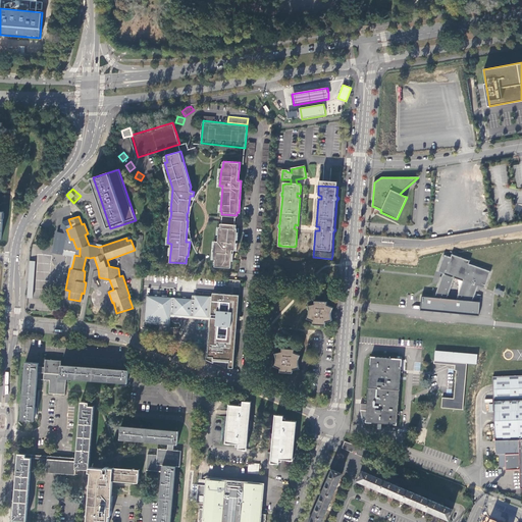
[(214,265),(230,267),(231,249),(235,250),(237,228),(236,228),(236,224),(220,223),(220,226),(219,226),(217,241),(214,241),(213,258),(214,258),(214,265)]
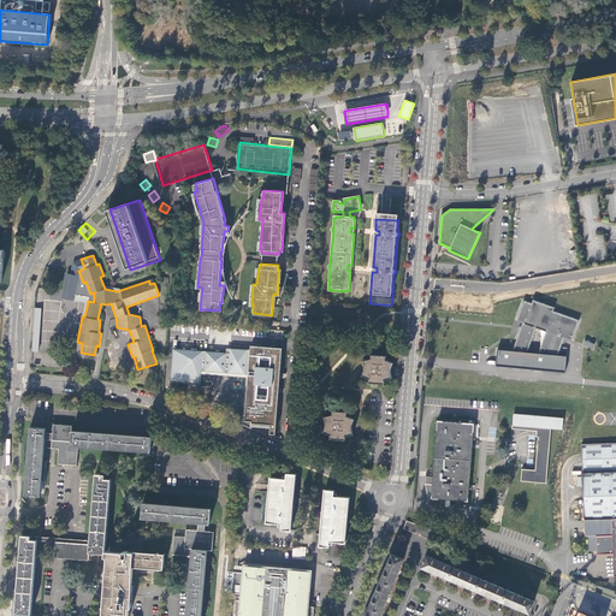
[(88,288),(83,286),(80,306),(87,307),(88,301),(94,302),(94,292),(90,294),(88,288)]
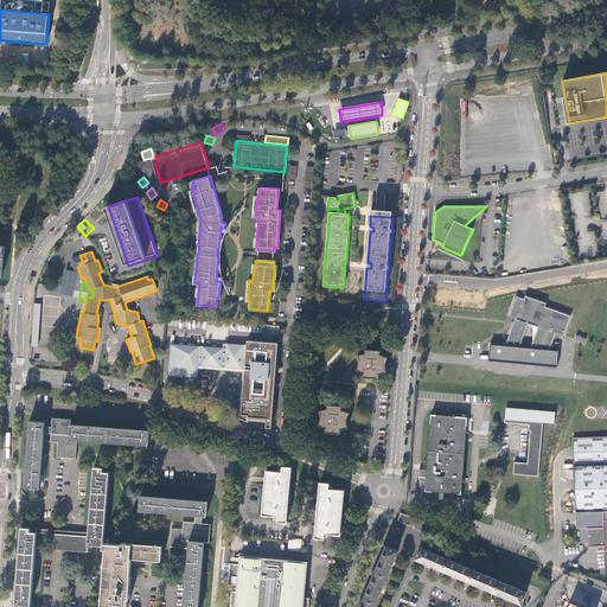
[(509,315),(515,318),(510,332),(505,345),(491,344),(489,360),(557,366),(558,350),(550,350),(556,332),(564,336),(572,315),(545,306),(547,302),(525,295),(524,299),(516,295),(509,315)]
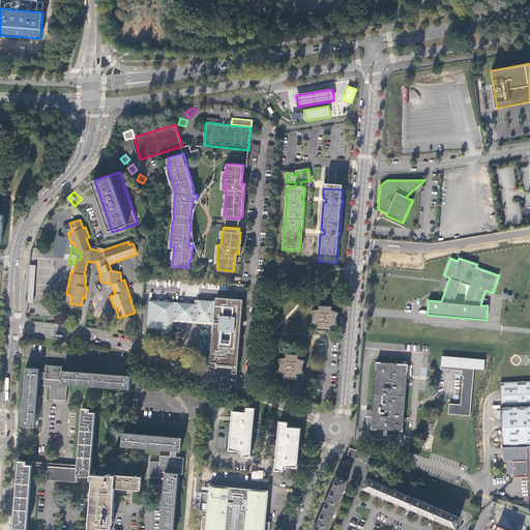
[(197,303),(149,300),(147,327),(172,328),(174,320),(213,323),(209,366),(232,374),(237,375),(242,299),(215,298),(214,301),(197,300),(197,303)]
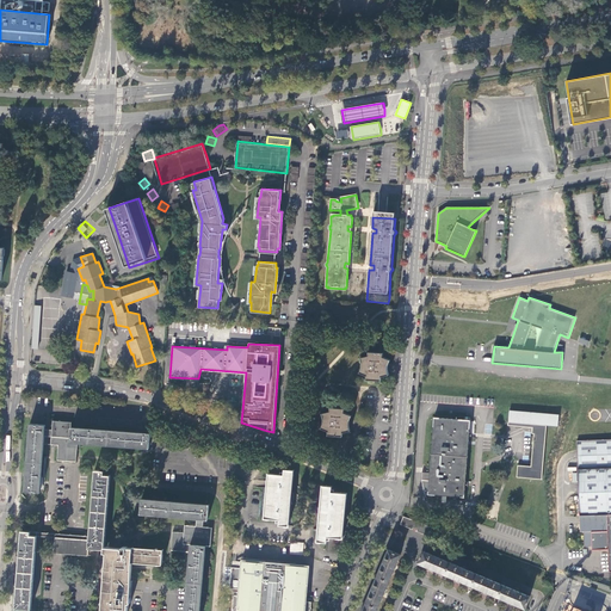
[(383,353),(368,352),(368,356),(360,358),(362,363),(362,366),(359,372),(366,376),(366,380),(381,381),(381,376),(389,375),(387,370),(387,365),(389,360),(383,357),(383,353)]
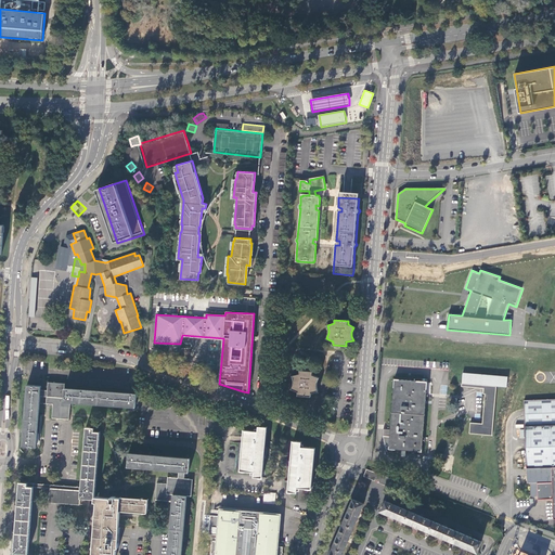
[(320,377),(312,375),(313,371),(299,370),(299,375),(293,375),(294,381),(294,384),(292,388),(298,391),(297,395),(311,396),(311,392),(318,391),(317,386),(318,382),(320,377)]
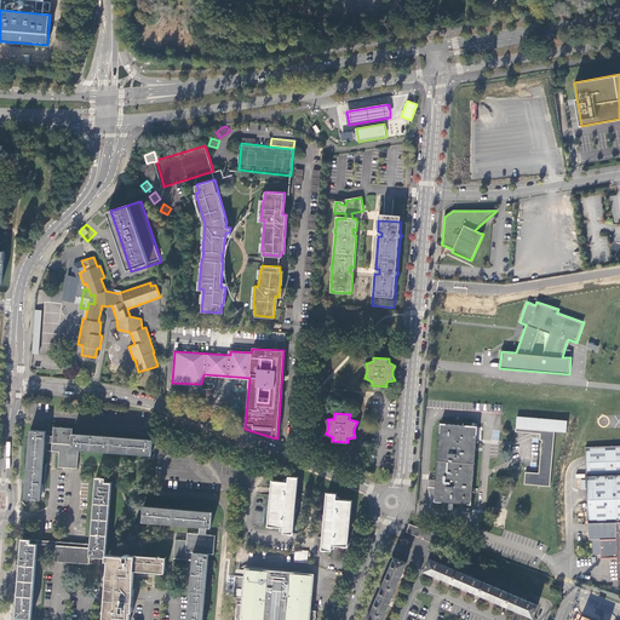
[(524,483),(550,484),(555,434),(566,434),(567,419),(517,415),(516,430),(540,432),(540,438),(541,438),(539,471),(526,470),(524,483)]
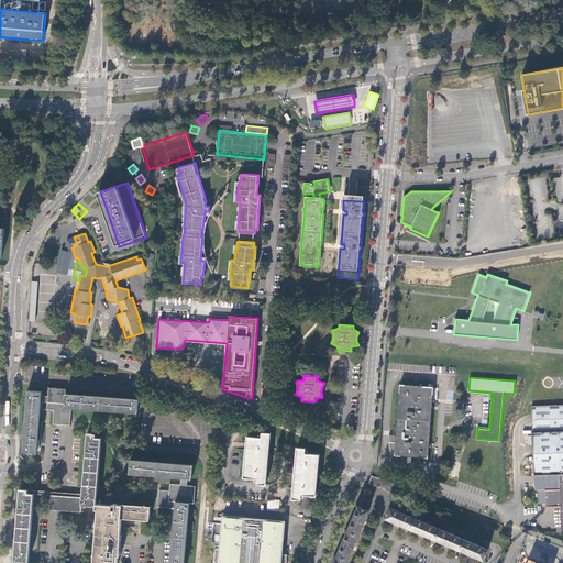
[(399,383),(395,434),(395,441),(388,441),(388,443),(388,445),(390,453),(394,454),(406,455),(427,457),(428,445),(430,445),(430,443),(428,443),(433,385),(428,385),(428,386),(399,383)]
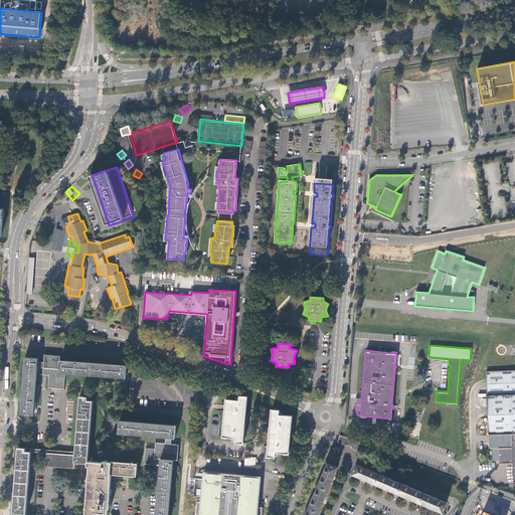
[(38,358),(25,357),(21,414),(34,415),(34,411),(35,411),(36,402),(34,402),(37,367),(43,368),(43,374),(49,375),(48,388),(64,389),(65,373),(126,378),(127,365),(60,360),(60,356),(44,355),(44,362),(38,362),(38,358)]
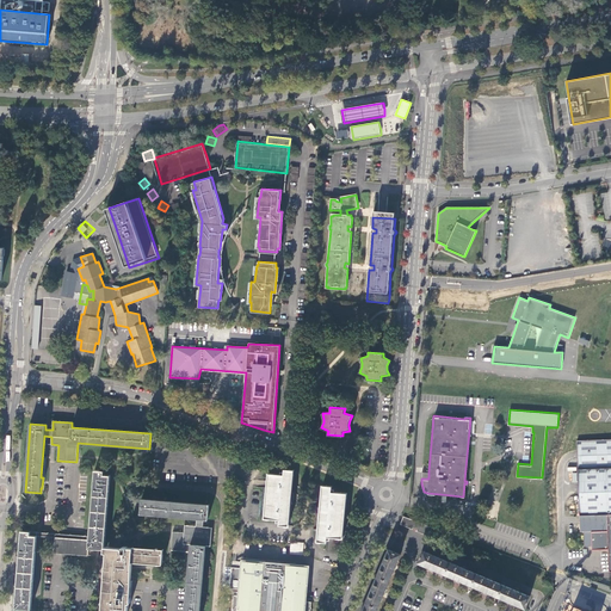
[(580,514),(581,532),(581,538),(585,538),(585,545),(592,545),(593,549),(609,548),(610,571),(610,569),(610,438),(576,439),(578,450),(578,455),(580,514)]
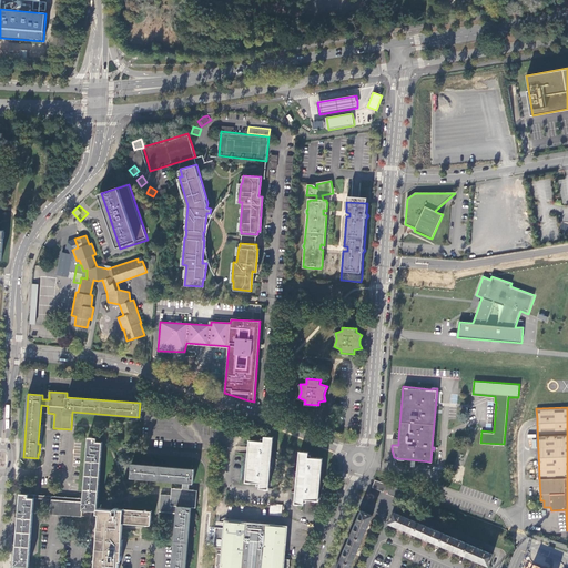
[(273,436),(264,436),(263,440),(250,439),(246,482),(260,483),(260,487),(269,488),(271,464),(273,436)]
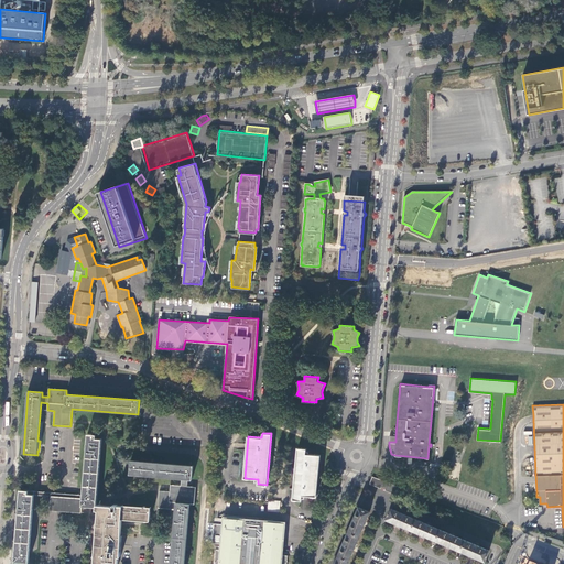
[(58,492),(21,490),(14,562),(30,563),(34,496),(52,497),(51,511),(56,511),(82,513),(83,506),(97,507),(97,503),(102,438),(97,438),(97,435),(88,434),(83,495),(58,492)]
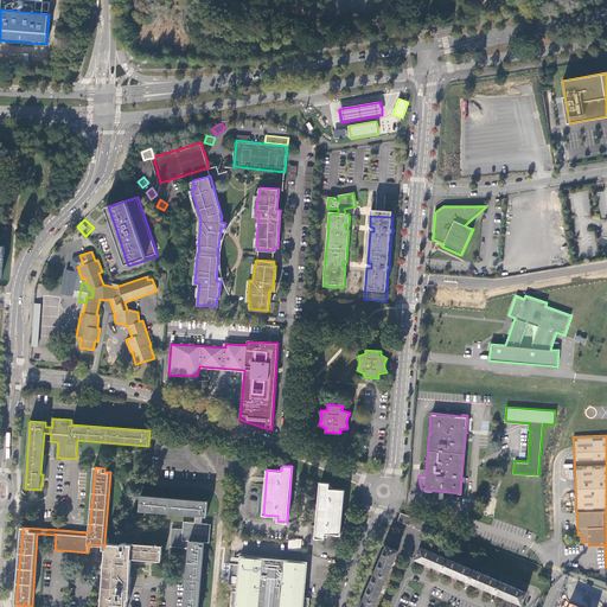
[(330,483),(320,481),(318,509),(315,537),(325,538),(325,532),(340,534),(344,489),(328,487),(330,483)]
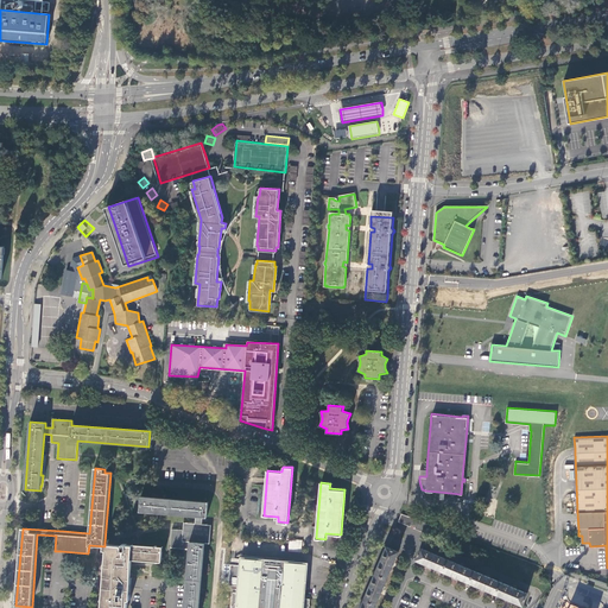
[(172,530),(170,548),(189,549),(187,580),(183,607),(198,607),(206,543),(210,544),(211,525),(202,524),(203,517),(208,518),(209,502),(141,496),(140,511),(196,517),(196,524),(188,523),(188,530),(172,529),(172,530)]
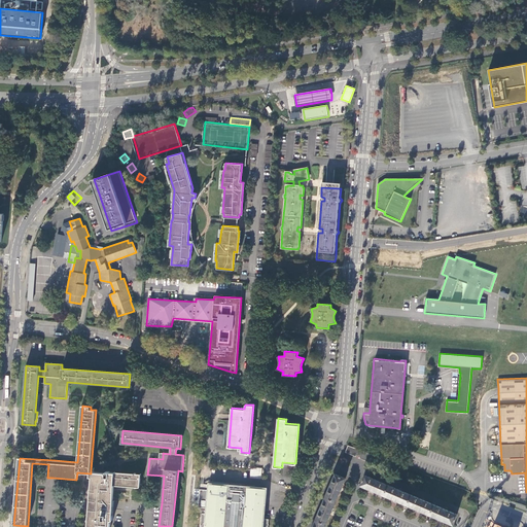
[(356,454),(358,448),(348,445),(345,451),(356,456),(356,454)]
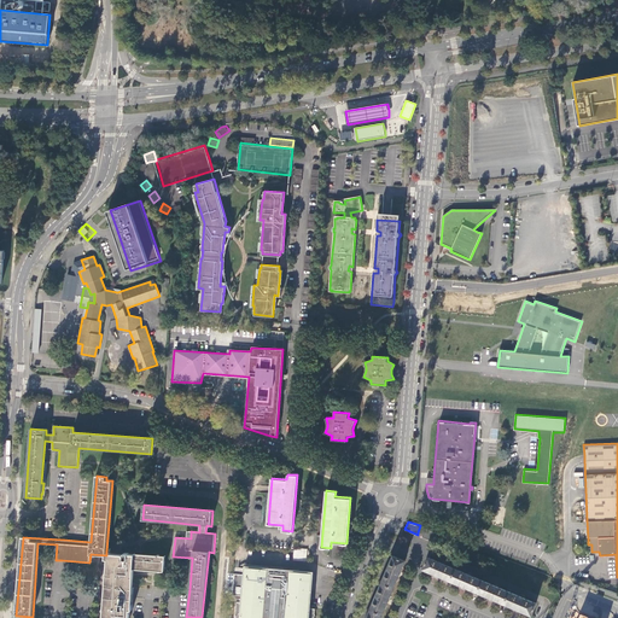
[(437,532),(425,528),(421,535),(421,536),(433,541),(437,532)]
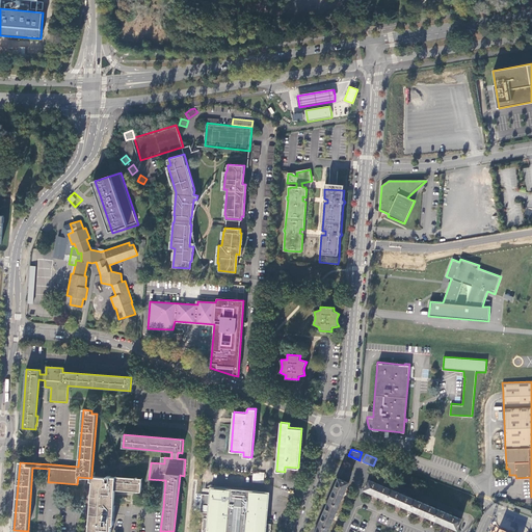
[(254,469),(253,480),(264,481),(265,471),(254,469)]
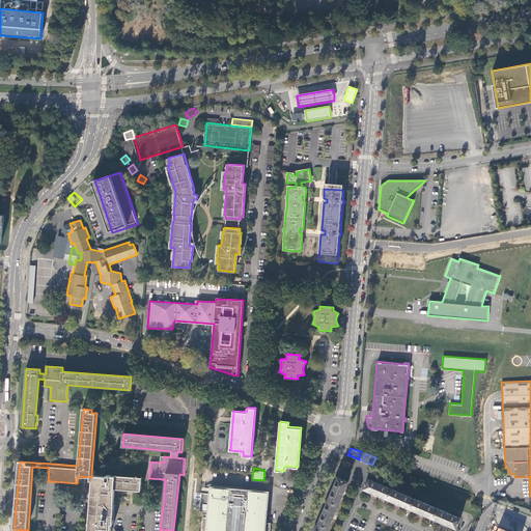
[(107,475),(91,474),(91,477),(90,480),(93,480),(91,507),(90,526),(89,530),(111,530),(112,523),(114,524),(115,509),(115,505),(115,504),(113,504),(115,487),(141,490),(142,477),(137,477),(137,476),(135,476),(111,475),(111,474),(107,474),(107,475)]
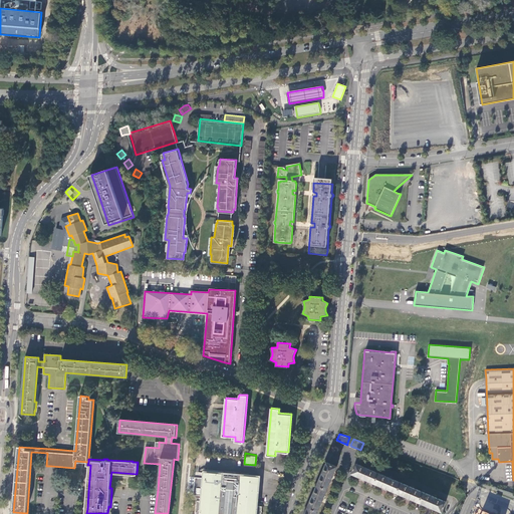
[(305,513),(315,513),(336,466),(327,462),(305,513)]
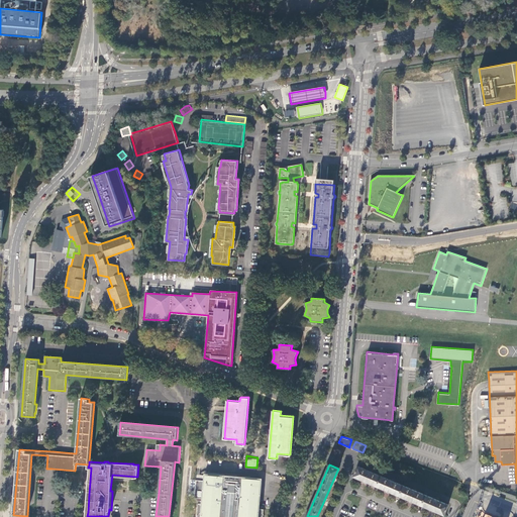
[(354,475),(444,514),(448,505),(358,466),(354,475)]
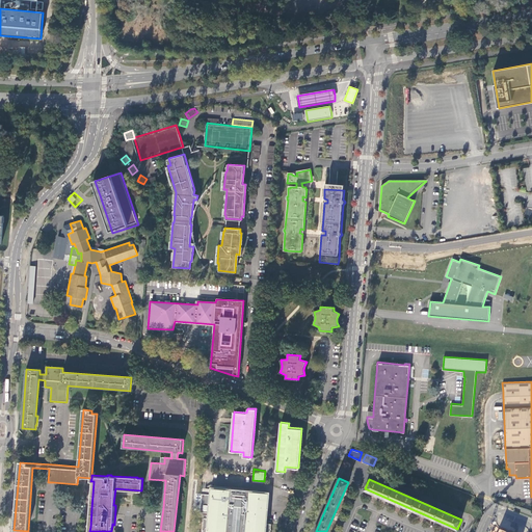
[(211,495),(202,494),(200,512),(209,513),(209,519),(204,519),(202,531),(270,531),(271,524),(266,524),(268,494),(211,488),(211,495)]
